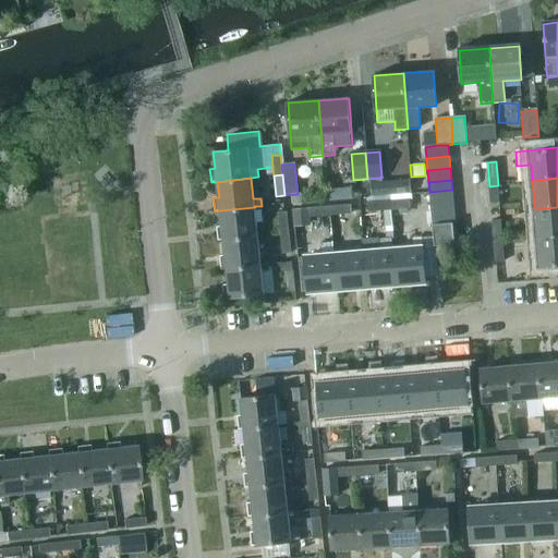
[(388,181),(371,183),(372,196),(389,194),(388,181)]
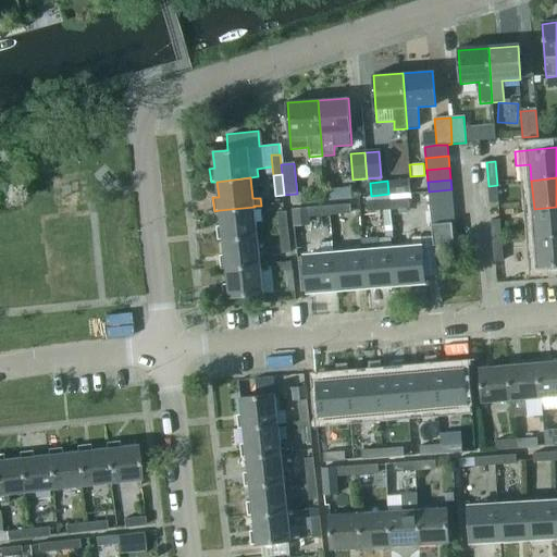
[(498,203),(497,185),(489,186),(490,205),(498,203)]
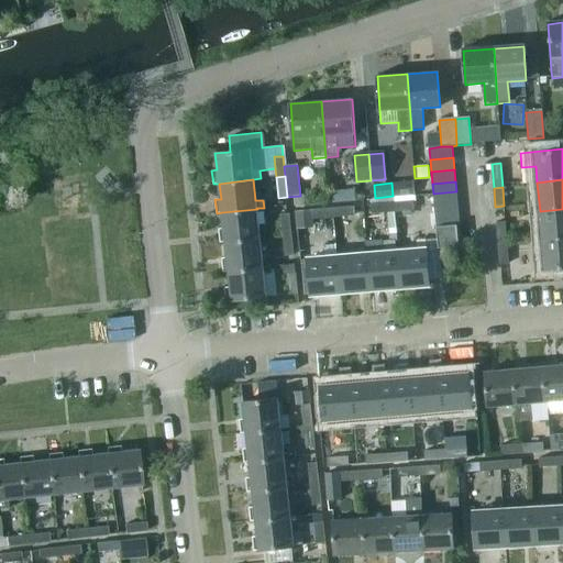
[(433,194),(434,205),(457,202),(456,191),(433,194)]
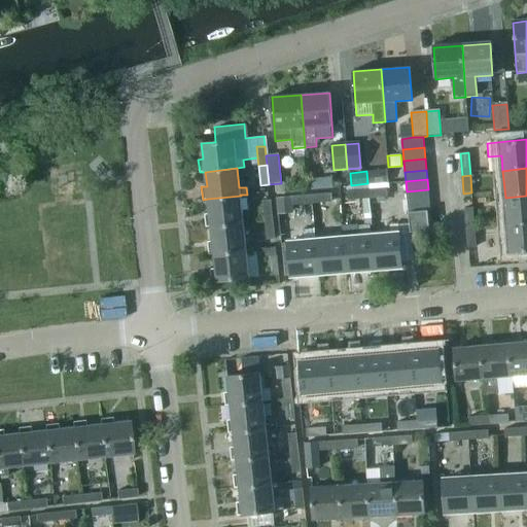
[(407,191),(408,202),(429,201),(428,189),(407,191)]
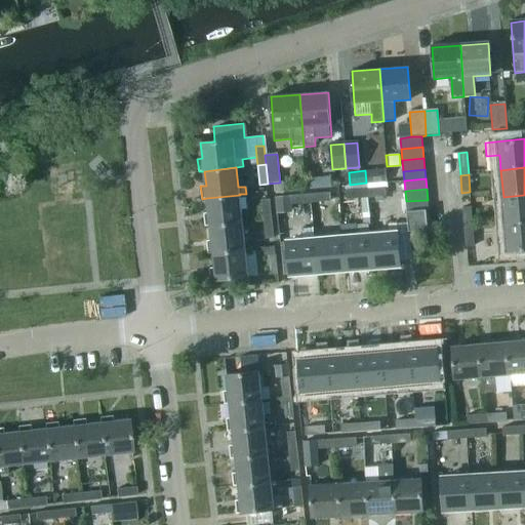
[(385,190),(366,191),(366,199),(386,197),(385,190)]
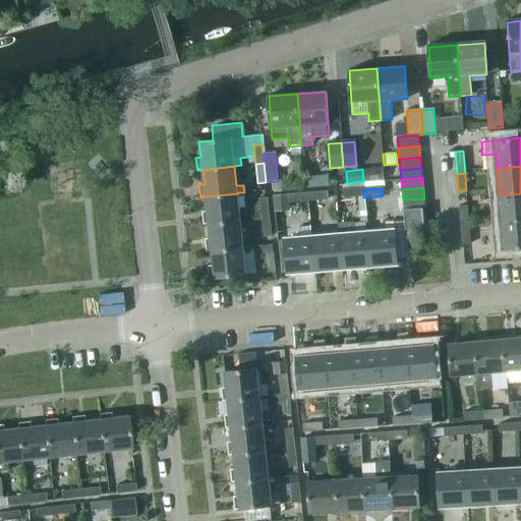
[(345,198),(363,197),(363,189),(344,190),(345,198)]
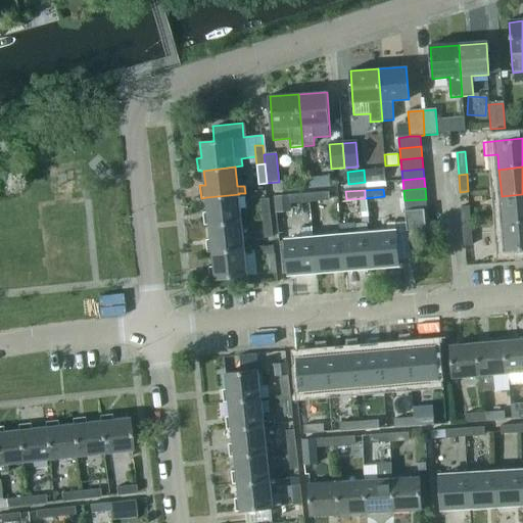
[(328,193),(310,194),(311,202),(329,201),(328,193)]
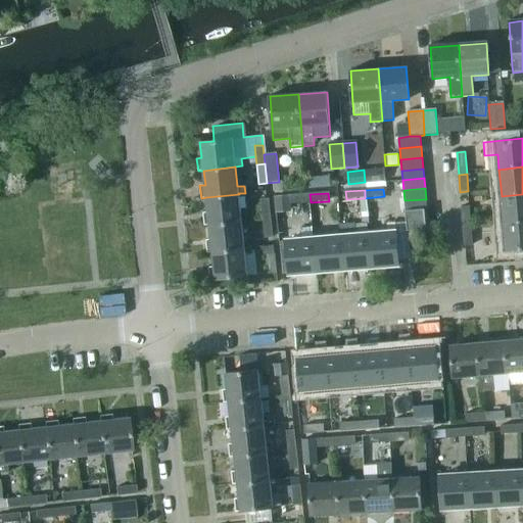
[(204,225),(209,225),(241,222),(239,194),(206,197),(207,212),(202,212),(204,225)]
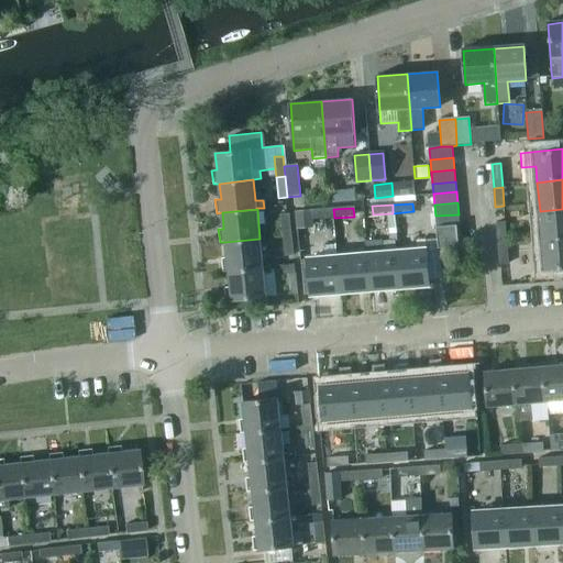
[(333,209),(312,211),(313,220),(334,218),(333,209)]
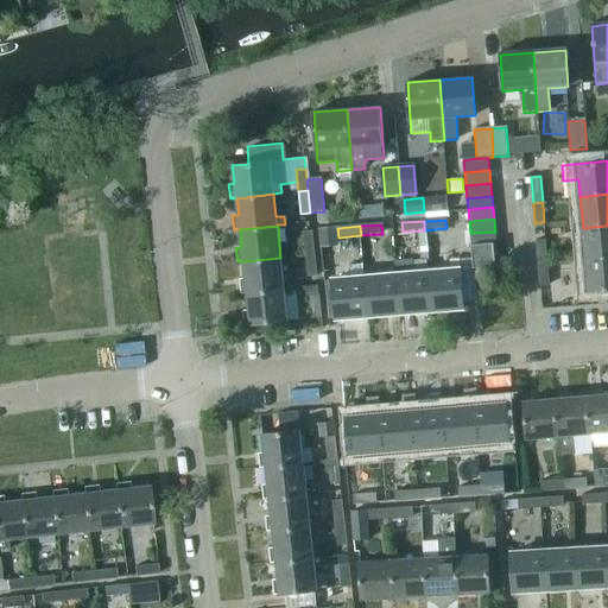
[(607,226),(583,228),(586,260),(607,258),(607,226)]
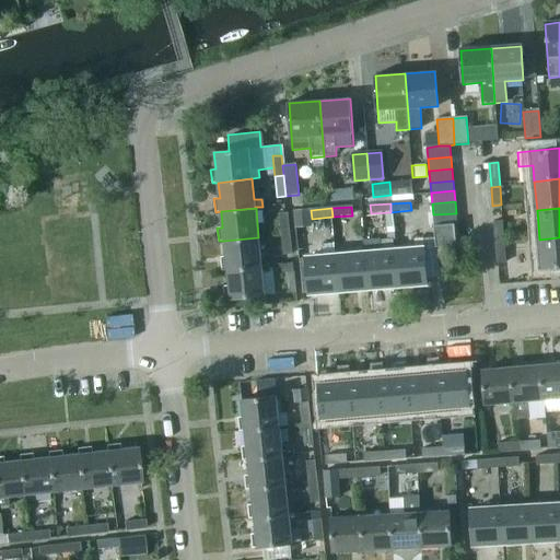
[(310,210),(294,211),(295,225),(312,224),(310,210)]
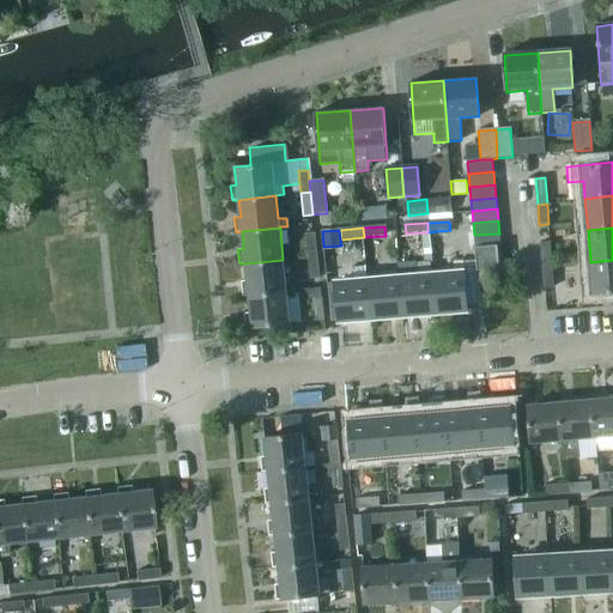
[(305,235),(308,256),(317,256),(315,234),(305,235)]
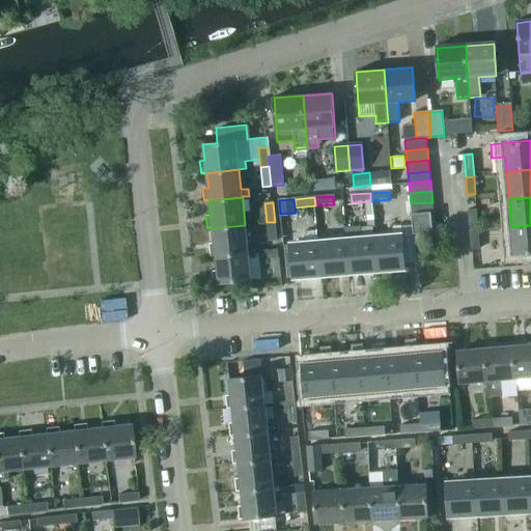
[(412,215),(430,213),(434,213),(432,202),(411,203),(412,215)]
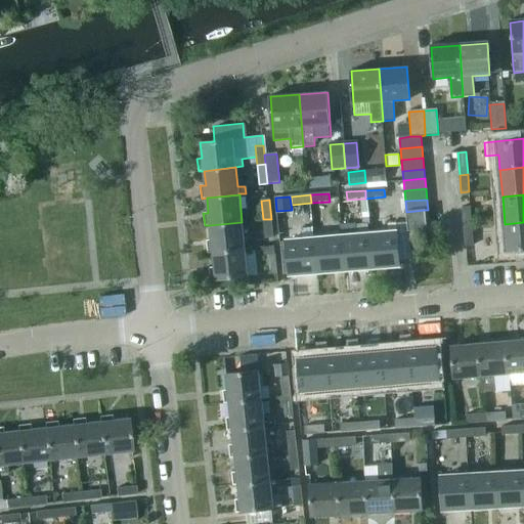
[(463,208),(464,229),(472,228),(470,208),(463,208)]
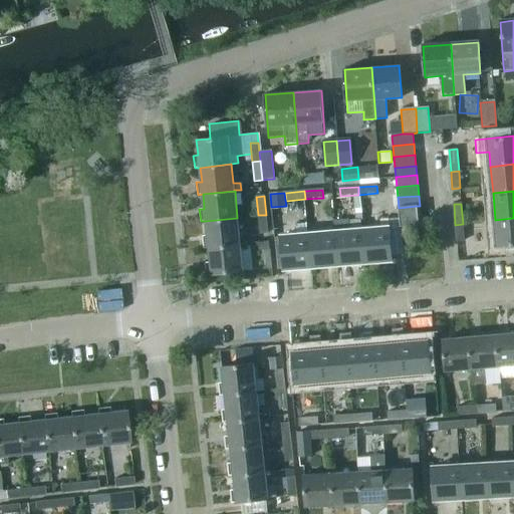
[(419,225),(417,206),(399,208),(398,208),(400,227),(419,225)]
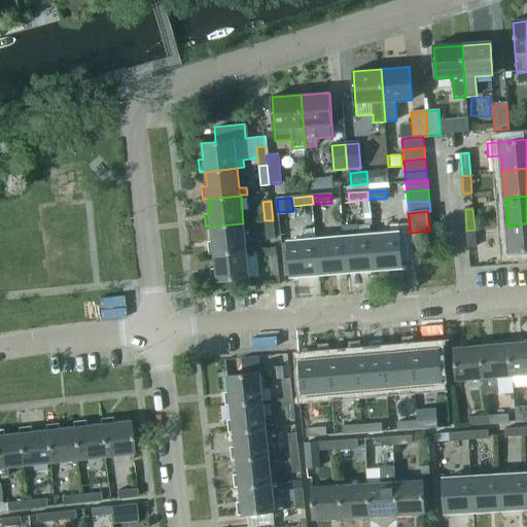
[(273,220),(265,220),(267,241),(275,240),(273,220)]
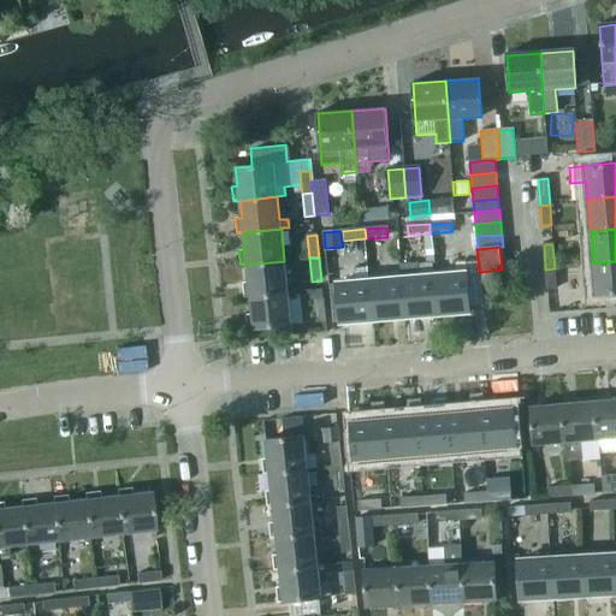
[(244,297),(250,297),(288,292),(284,261),(247,265),(249,282),(242,283),(244,297)]
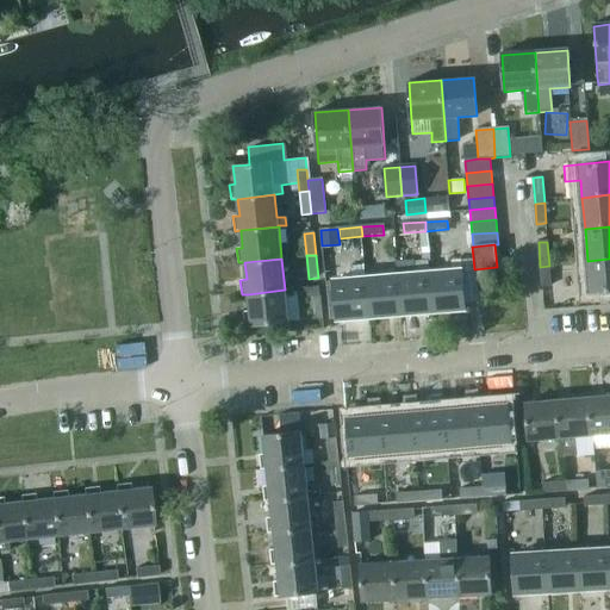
[(396,262),(397,277),(400,315),(433,312),(429,274),(428,259),(396,262)]
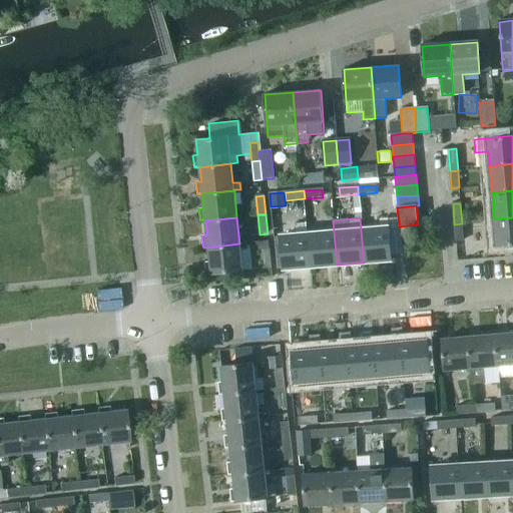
[(512,244),(512,217),(494,219),(497,246),(512,244)]
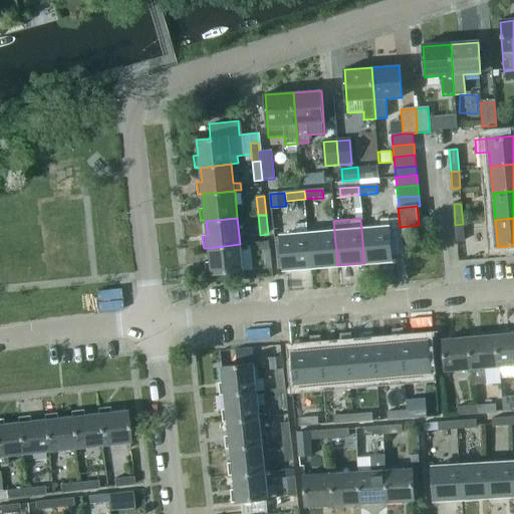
[(297,236),(280,237),(283,269),(310,267),(307,235),(306,223),(296,224),(297,236)]
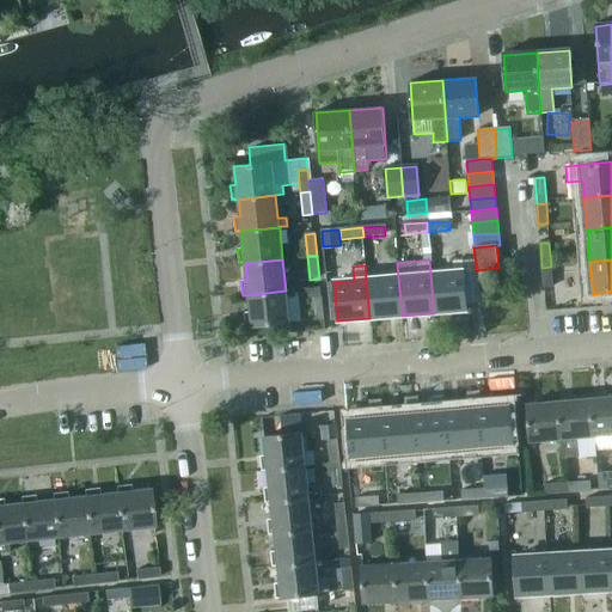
[(552,288),(551,267),(542,268),(544,288),(552,288)]
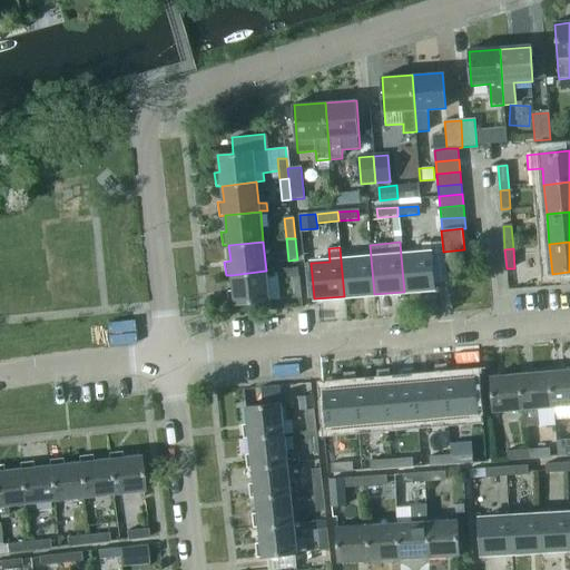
[(431,254),(401,256),(404,292),(434,290),(431,254)]
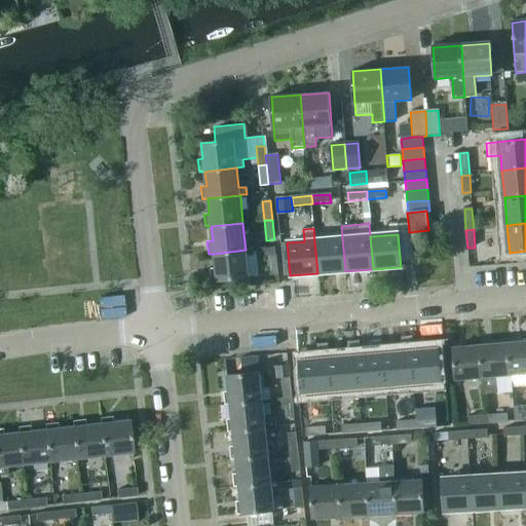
[(317,273),(345,271),(342,238),(314,240),(317,273)]
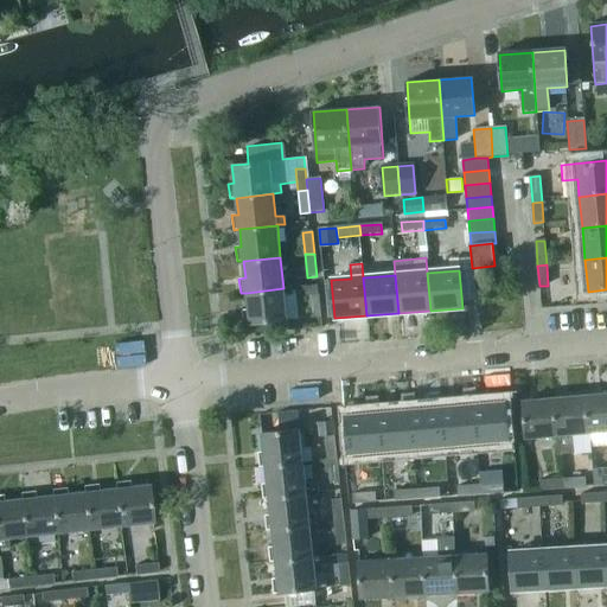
[(283,288),(247,293),(248,310),(243,310),(244,325),(287,320),(283,288)]
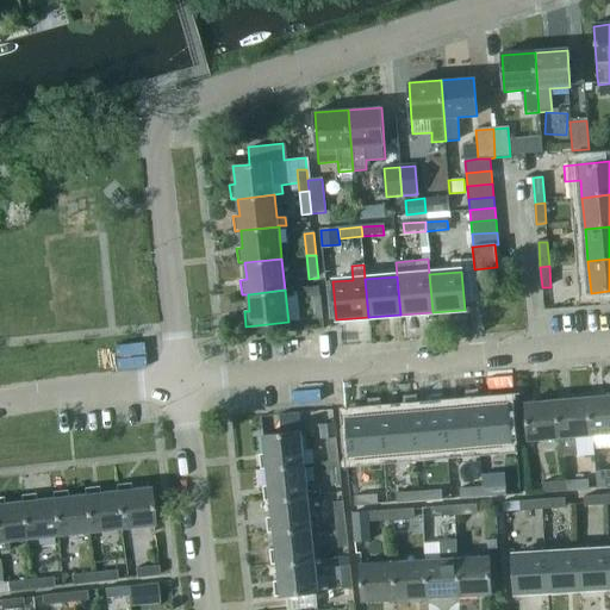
[(311,297),(313,321),(323,319),(321,296),(311,297)]
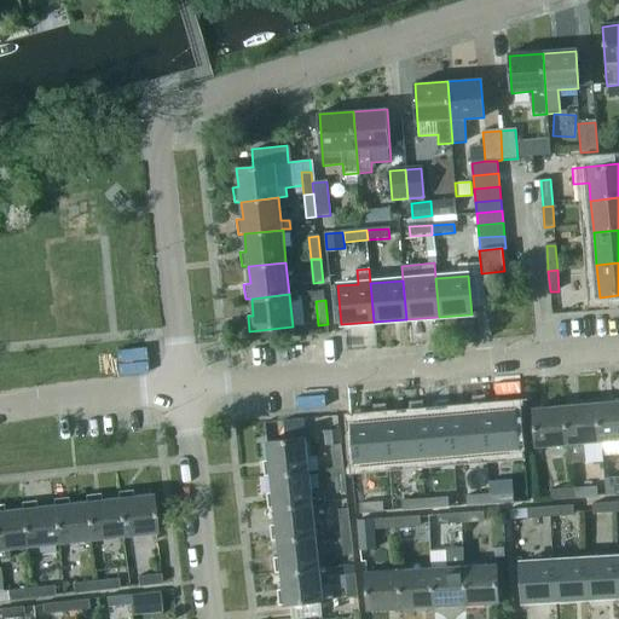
[(618,401),(599,404),(602,443),(618,440),(618,401)]
